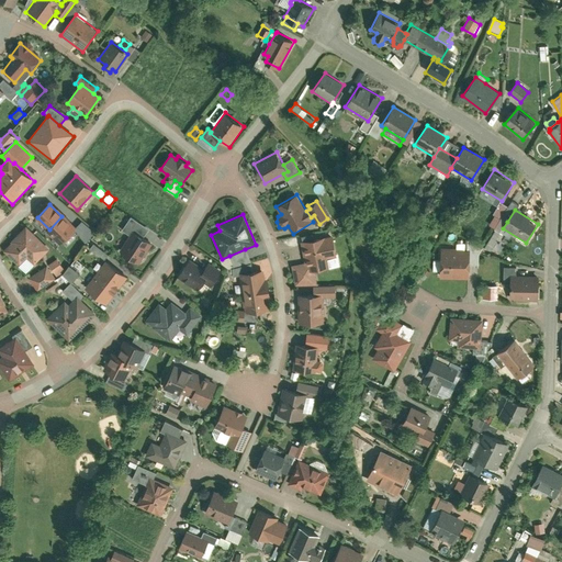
[(75,228),(62,216),(49,229),(48,232),(60,243),(75,228)]
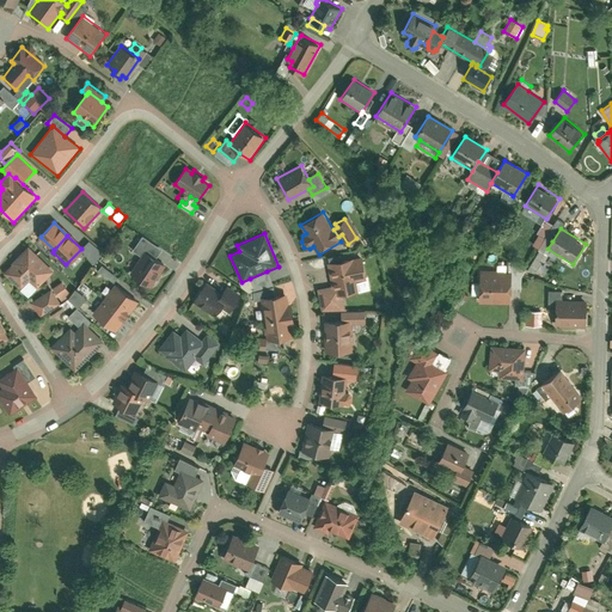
[(145,251),(157,258),(163,250),(142,236),(133,250),(141,256),(145,251)]
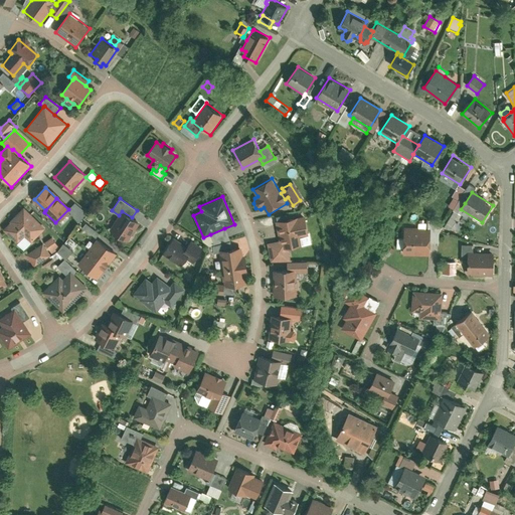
[(461,209),(465,203),(460,200),(454,211),(458,214),(461,209)]
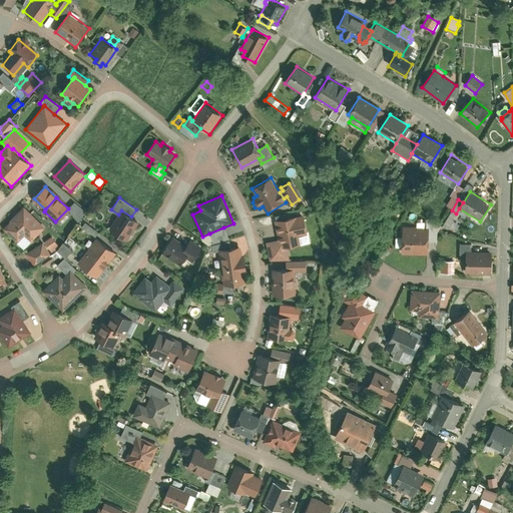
[(45,227),(23,206),(10,220),(10,221),(3,229),(17,242),(24,234),(31,241),(45,227)]
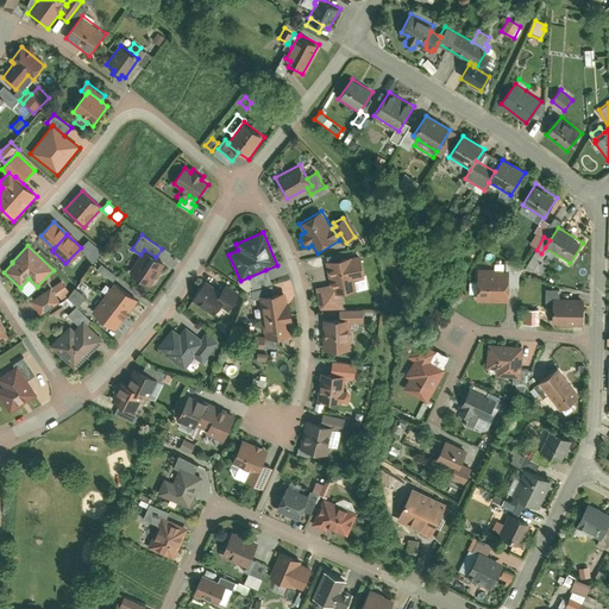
[(150,287),(165,264),(156,257),(144,250),(140,255),(129,272),(150,287)]
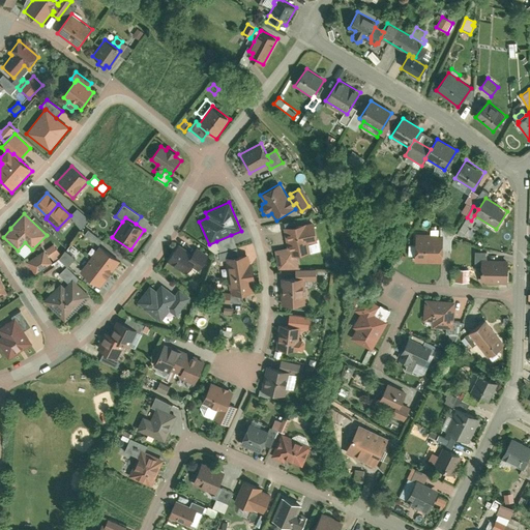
[(471,221),(467,217),(463,224),(464,224),(468,227),(472,221),(471,221)]
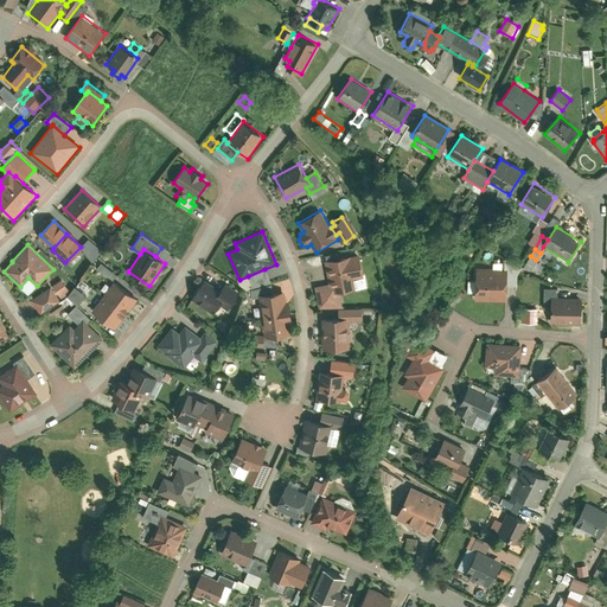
[(328,285),(315,286),(319,310),(343,306),(342,292),(357,289),(356,278),(364,276),(360,256),(326,260),(328,285)]
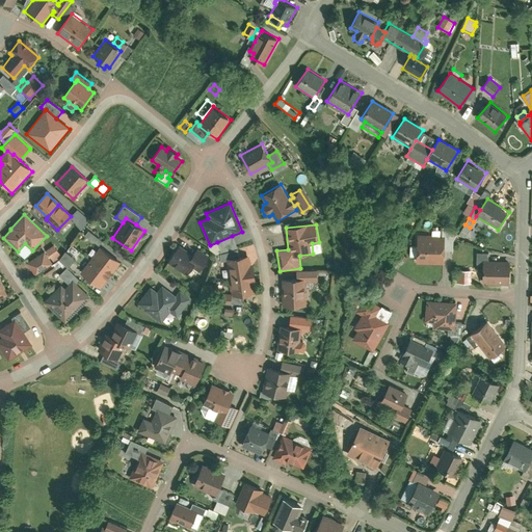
[(470,228),(466,224),(459,235),(464,239),(472,229),(470,228)]
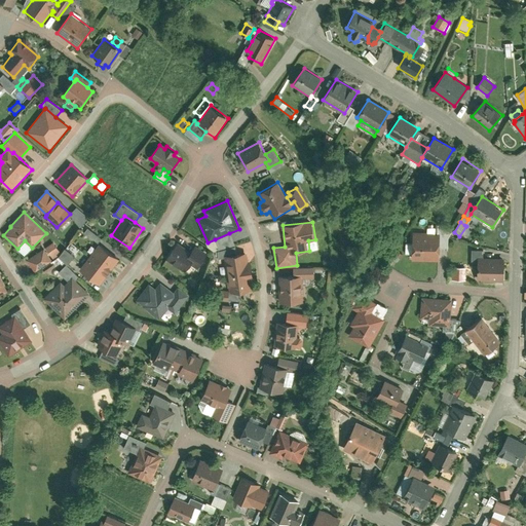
[(440,232),(440,233),(448,238),(452,232),(439,224),(436,228),(438,228),(438,232),(440,232)]
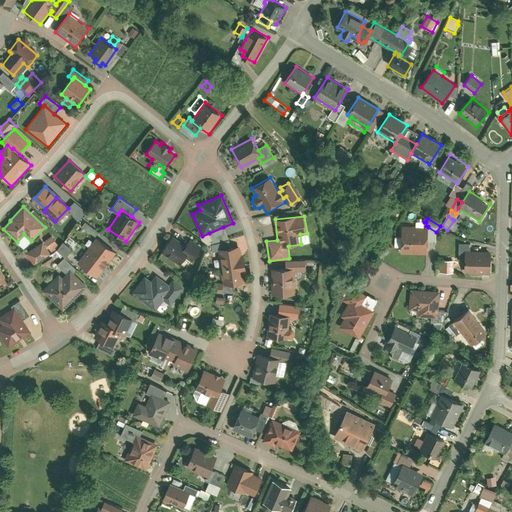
[(81,226),(95,237),(99,232),(85,222),(81,226)]
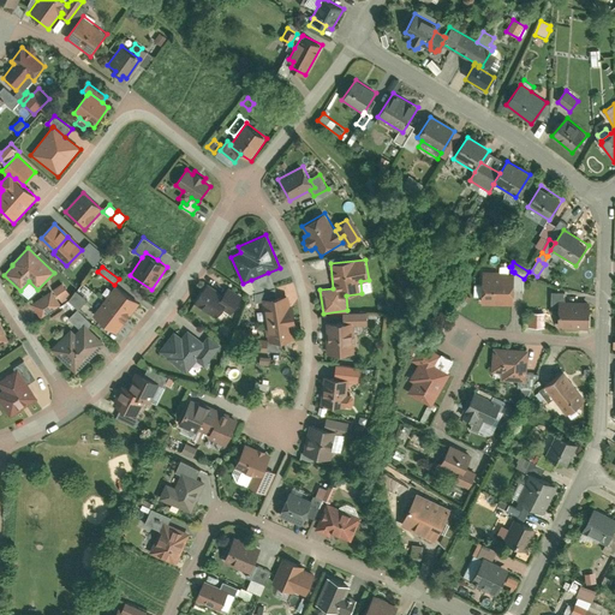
[(483,272),(482,305),(514,305),(514,273),(514,272),(512,272),(501,272),(483,272)]
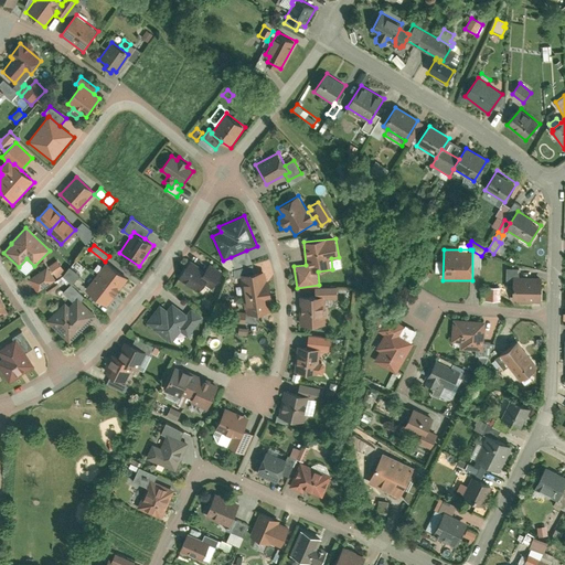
[(246,251),(231,257),(235,268),(253,264),(246,251)]
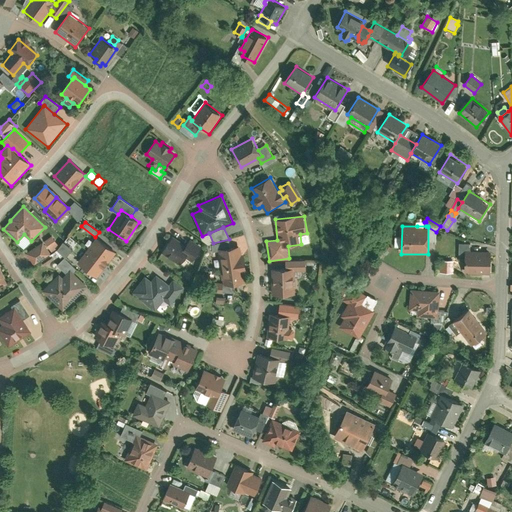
[(24,234),(17,242),(24,249),(31,241),(24,234)]
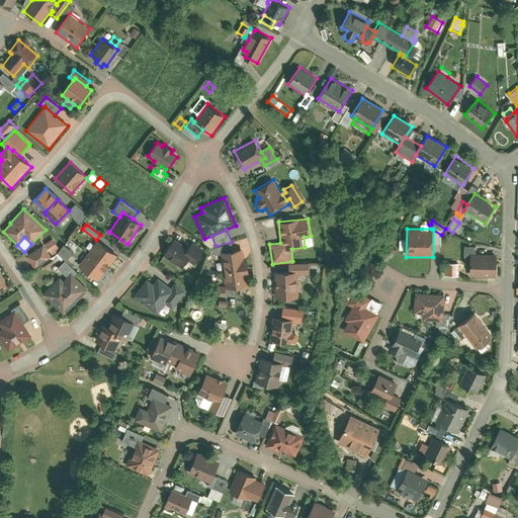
[(53,239),(45,244),(53,256),(61,250),(53,239)]
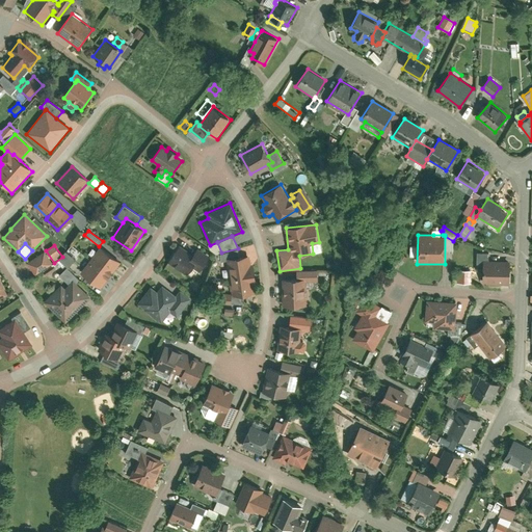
[(101,246),(80,273),(101,289),(122,263),(101,246)]
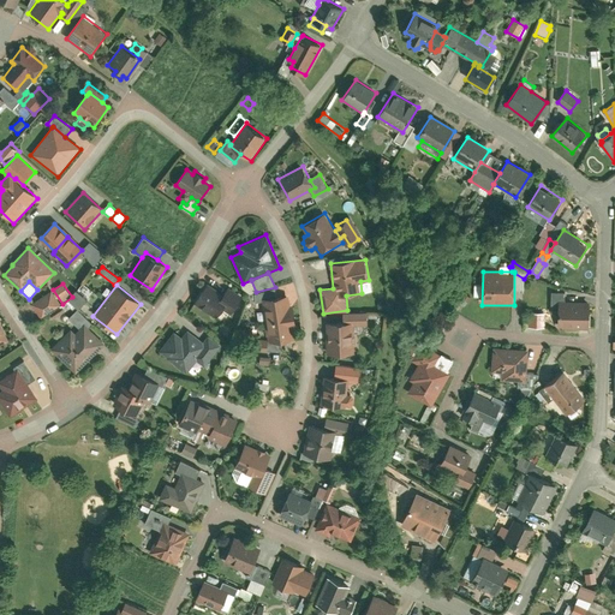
[(208,285),(195,304),(215,317),(221,309),(227,299),(228,298),(208,285)]
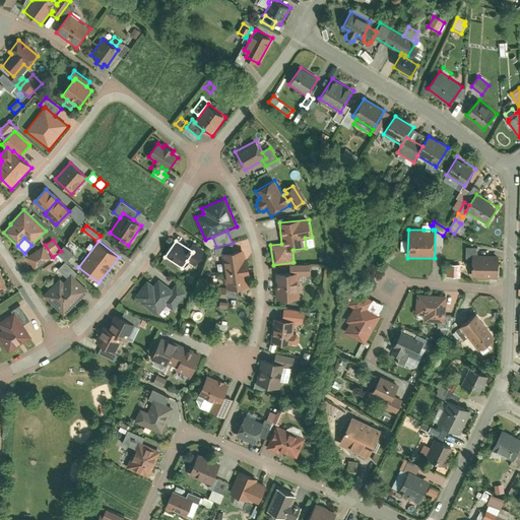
[(221,252),(234,251),(233,243),(216,247),(217,256),(221,255),(221,252)]
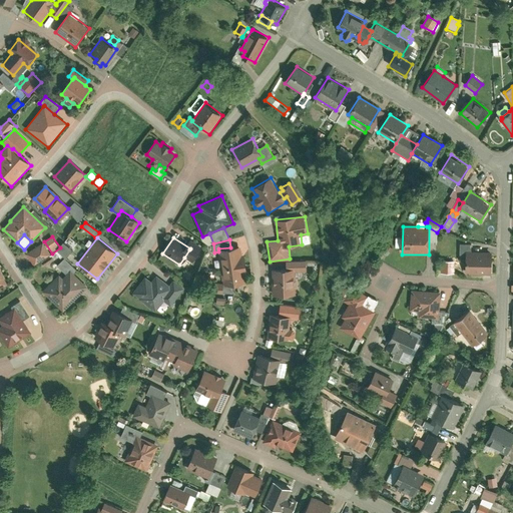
[(43,241),(26,253),(34,267),(51,254),(43,241)]
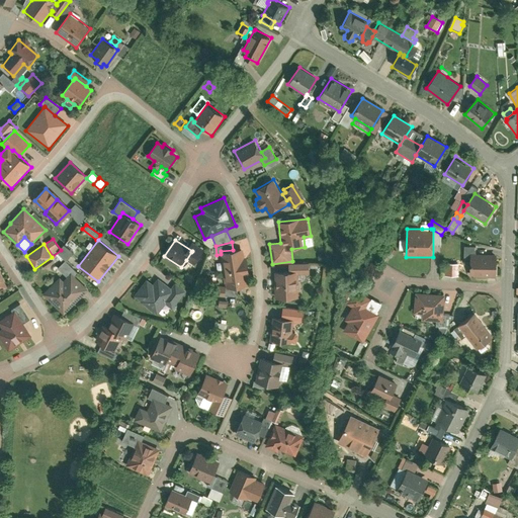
[(463,265),(471,265),(471,254),(476,254),(476,244),(464,244),(463,265)]
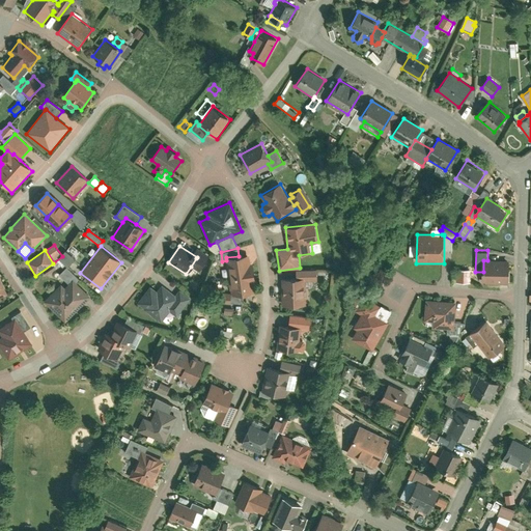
[(66,253),(60,260),(67,267),(74,258),(66,253)]
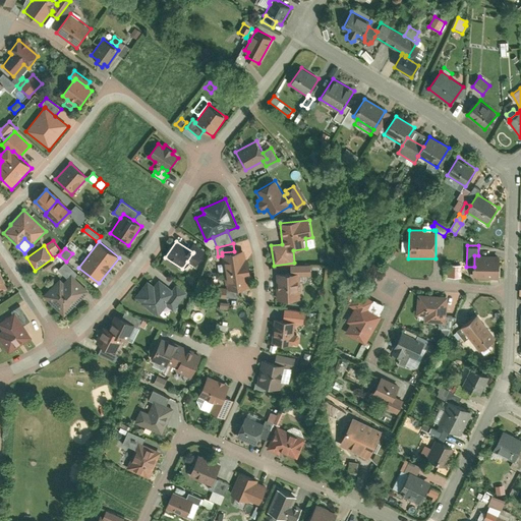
[(234,251),(222,252),(222,255),(223,258),(222,258),(226,285),(227,285),(228,290),(250,287),(248,274),(250,274),(249,263),(247,264),(245,249),(234,251)]
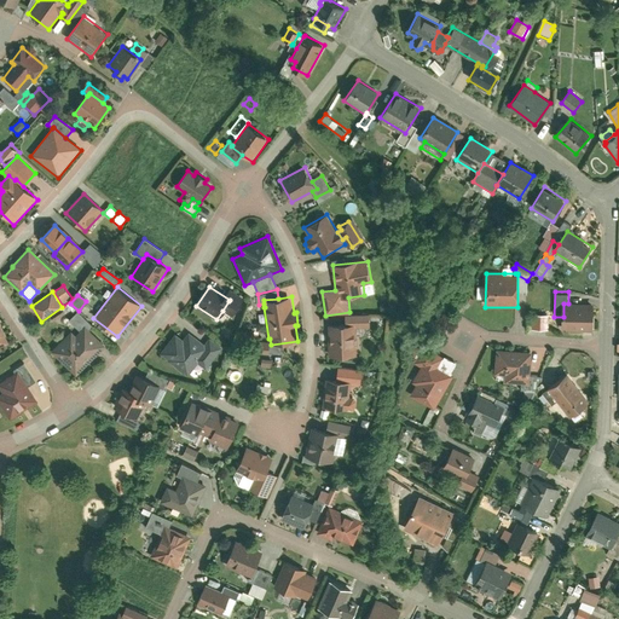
[(238,308),(229,301),(223,311),(232,318),(238,308)]
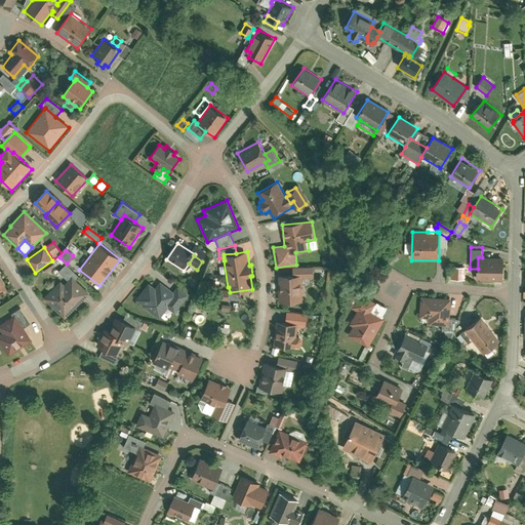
[(478,269),(477,281),(503,281),(505,258),(482,257),(478,257),(478,269)]
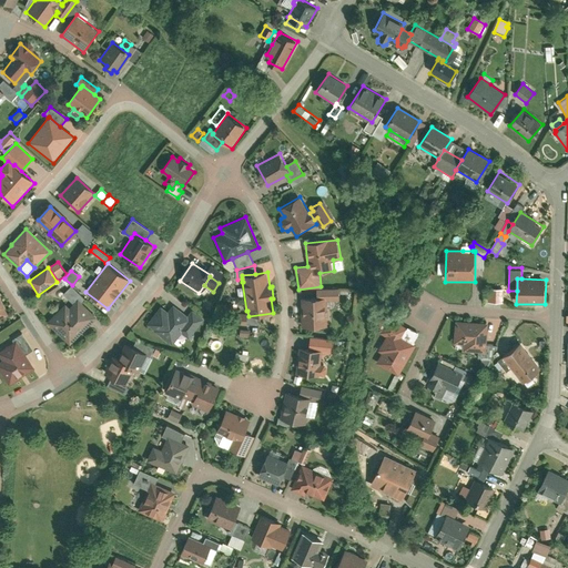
[(74,303),(78,300),(82,304),(87,300),(72,286),(64,293),(74,303)]
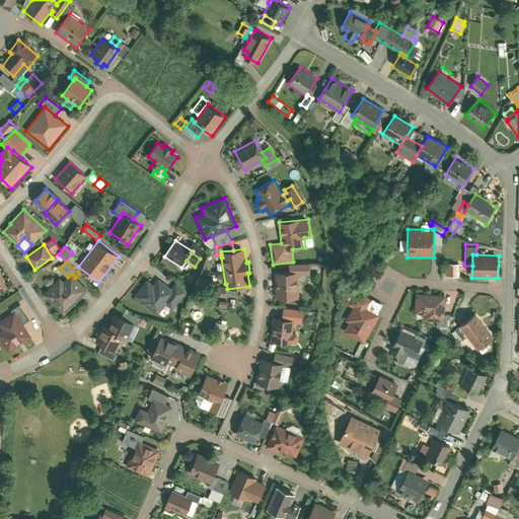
[(291,265),(291,273),(298,273),(310,273),(310,264),(291,265)]
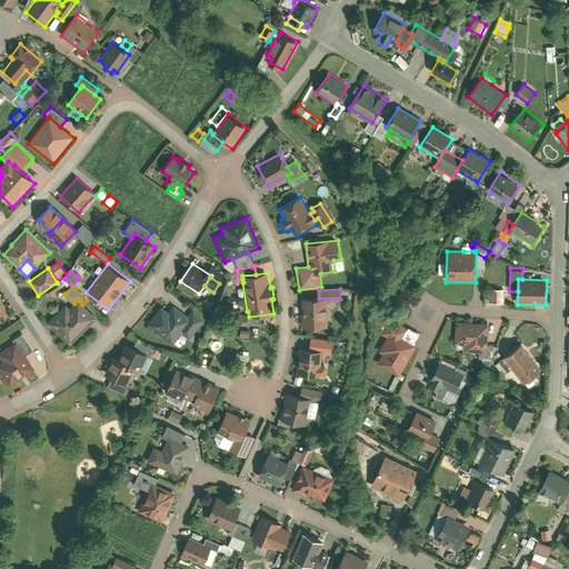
[(505,290),(489,289),(489,303),(505,303),(505,290)]
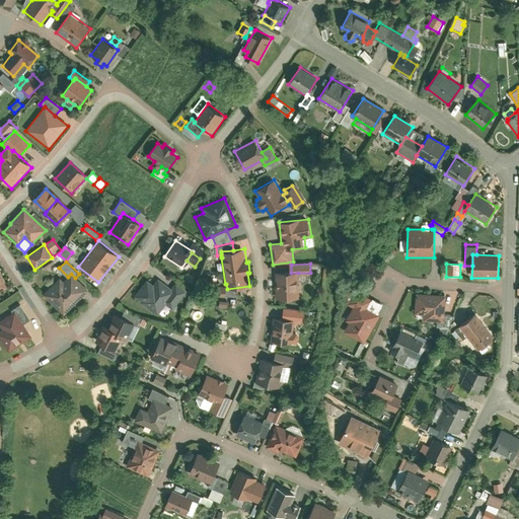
[(291,273),(276,273),(276,299),(298,299),(298,273),(291,273)]
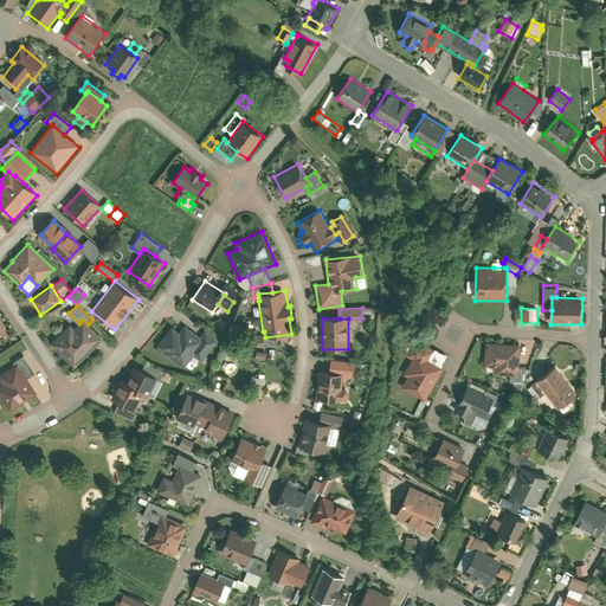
[(70,324),(50,345),(75,369),(104,340),(88,324),(83,320),(79,323),(75,329),(70,324)]
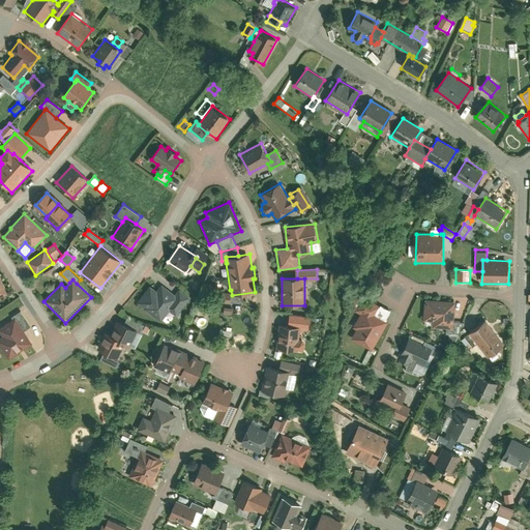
[(150,288),(138,303),(160,322),(162,321),(163,320),(170,311),(176,316),(177,317),(190,299),(179,290),(174,296),(160,286),(155,292),(150,288)]
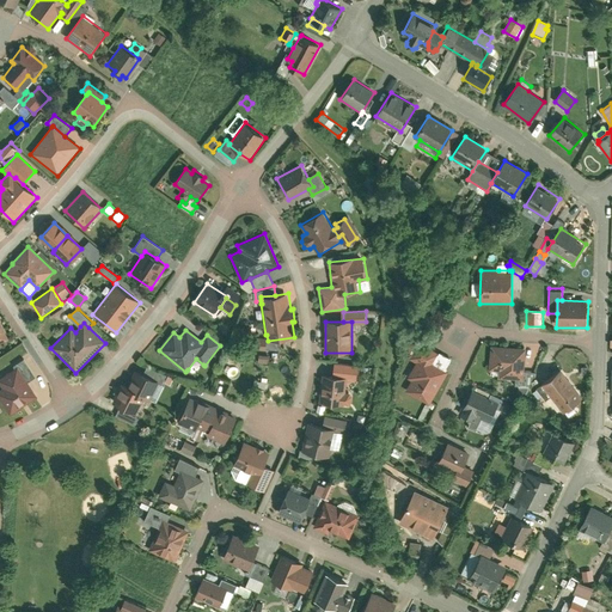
[(267,338),(256,337),(255,349),(267,350),(267,338)]
